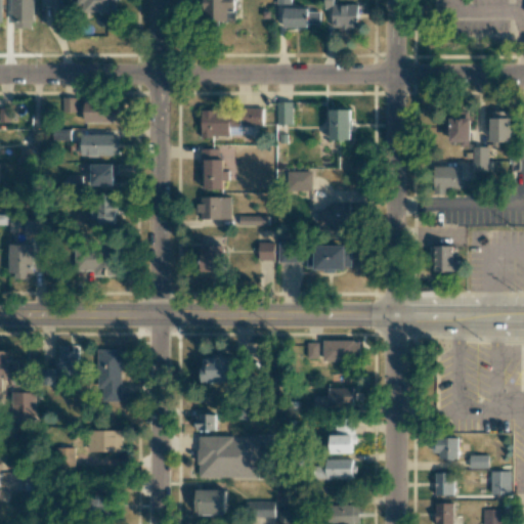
[(33,0),(10,0),(11,29),(34,28),(33,0)]
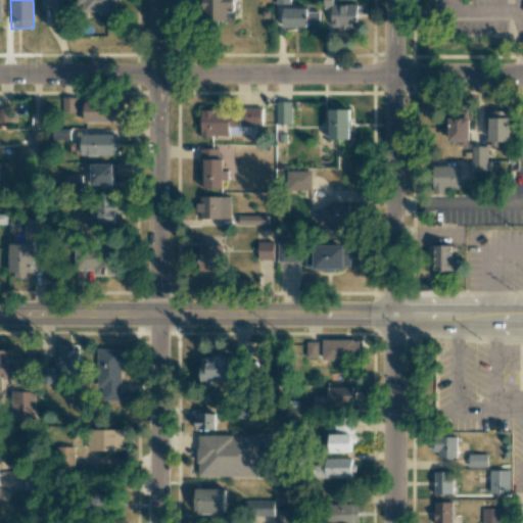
[(83,11),(115,12),(115,0),(78,0),(79,4),(83,4),(83,11)]
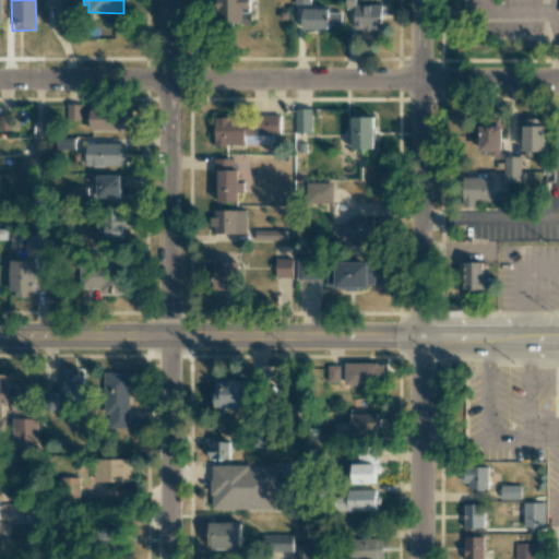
[(250,0),(222,0),(222,24),(244,24),(244,9),(251,9),(250,0)]
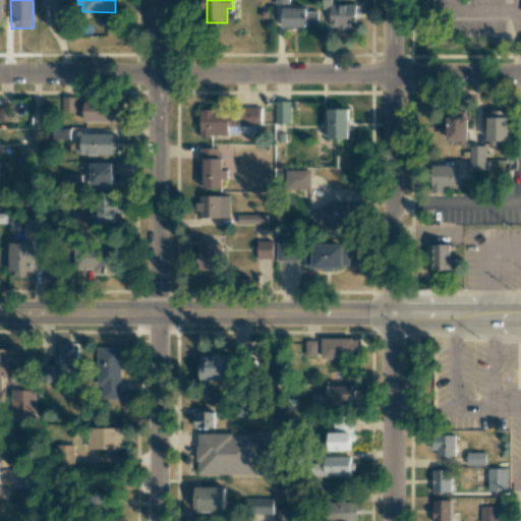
[(356,4),(331,4),(331,0),(322,0),(322,8),(331,8),(330,27),(355,29),(356,4)]
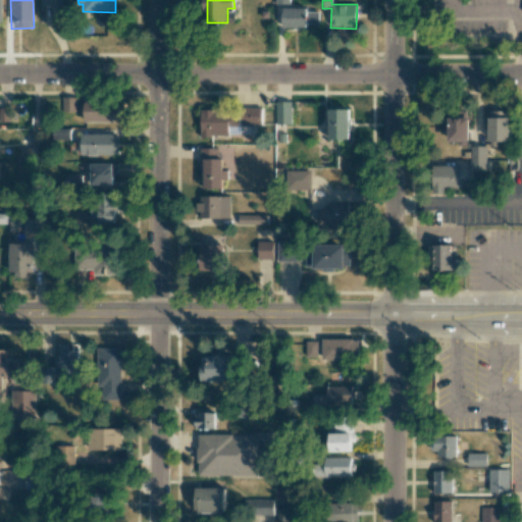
[(318,10),(282,9),(282,27),(308,28),(308,23),(318,23),(318,10)]
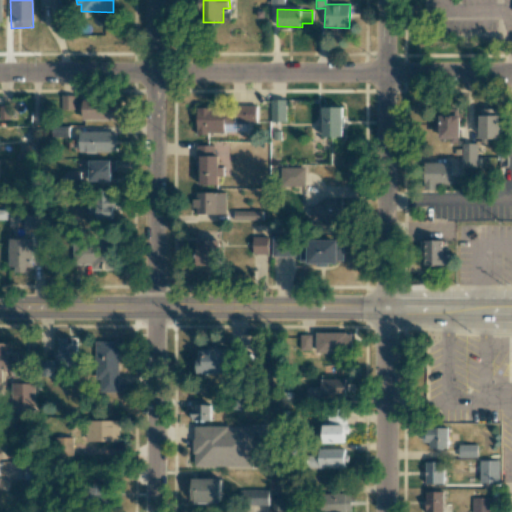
[(82,119),(116,119),(116,100),(83,100),(82,119)]
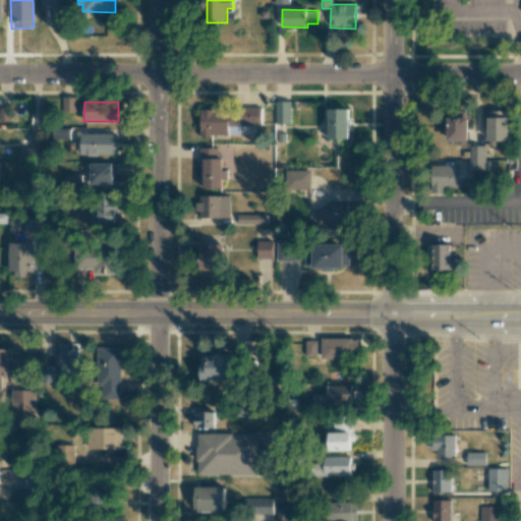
[(276,123),(290,123),(291,102),(276,102),(276,123)]
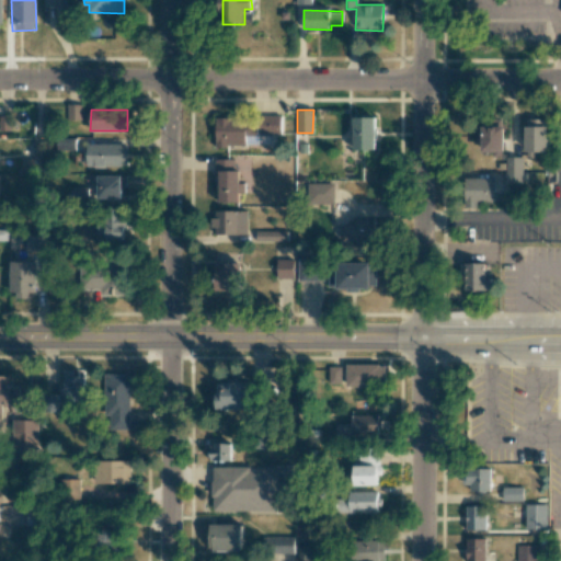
[(215,118),(215,146),(258,146),(258,134),(282,135),(282,116),(259,115),(259,119),(215,118)]
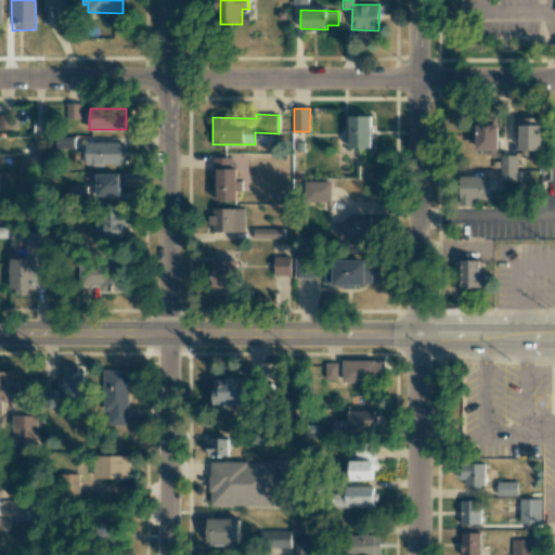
[(0,130),(9,129),(9,115),(0,115),(0,130)]
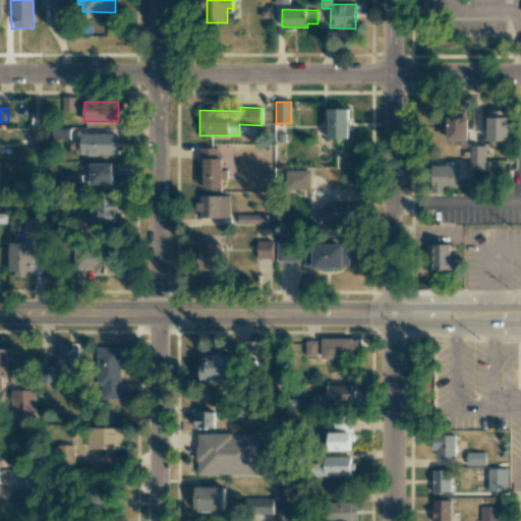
[(328,109),(328,139),(348,138),(348,109),(328,109)]
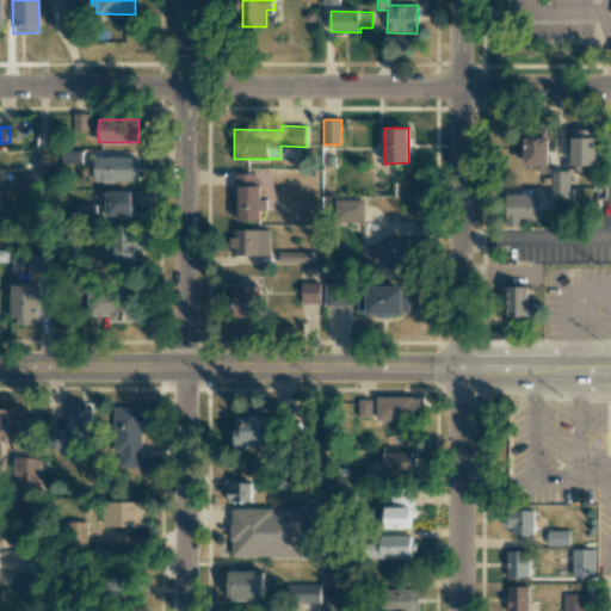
[(573,167),(596,167),(596,130),(572,130),(573,167)]
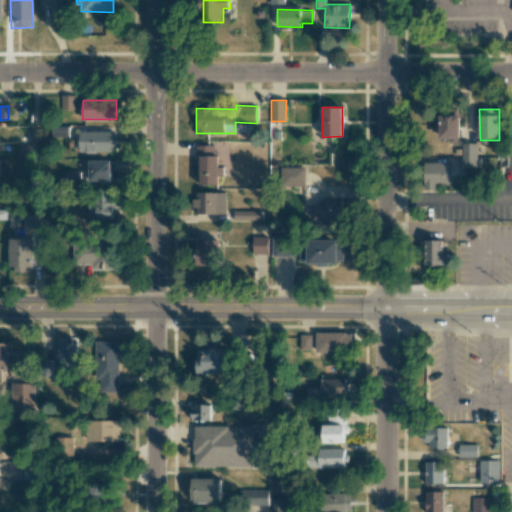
[(459,139),(459,111),(438,111),(439,139),(459,139)]
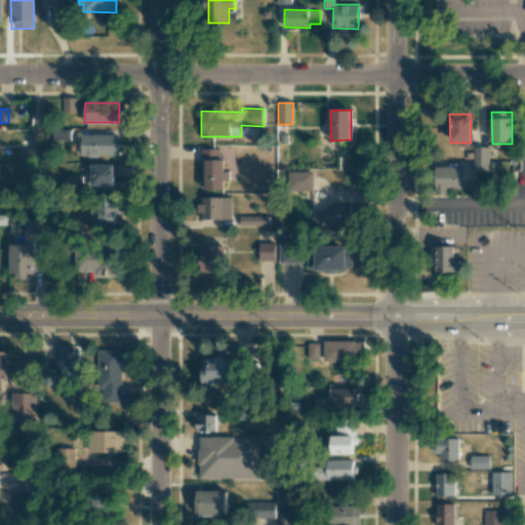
[(53,140),(71,140),(71,130),(53,129),(53,140)]
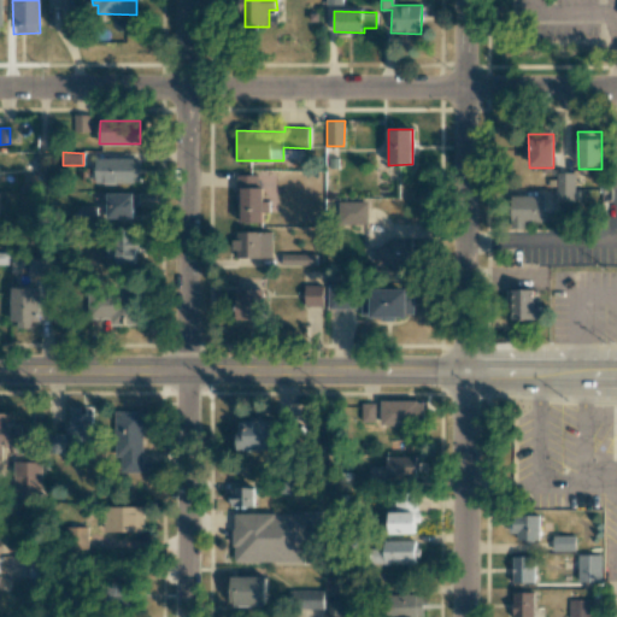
[(141,158),(94,158),(94,183),(140,183),(141,158)]
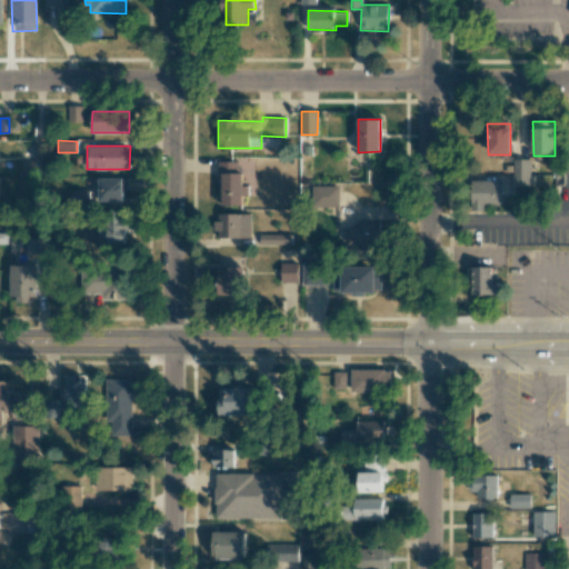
[(512,186),(529,186),(529,159),(513,159),(512,186)]
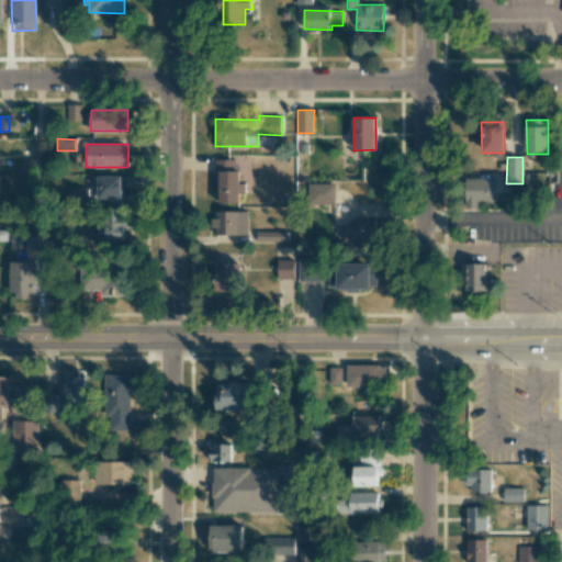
[(216,203),(238,203),(238,160),(217,159),(216,203)]
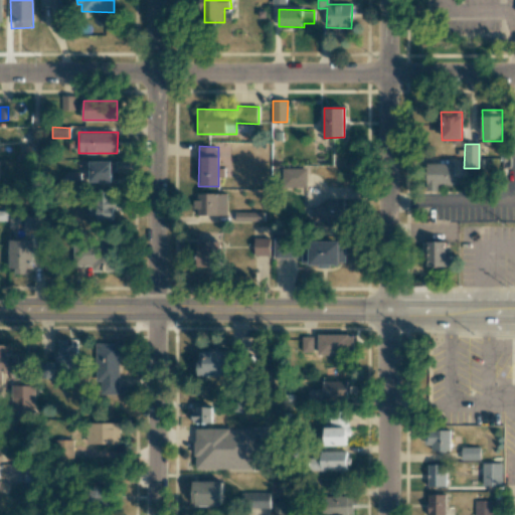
[(112,182),(112,170),(117,170),(116,161),(90,162),(90,182),(112,182)]
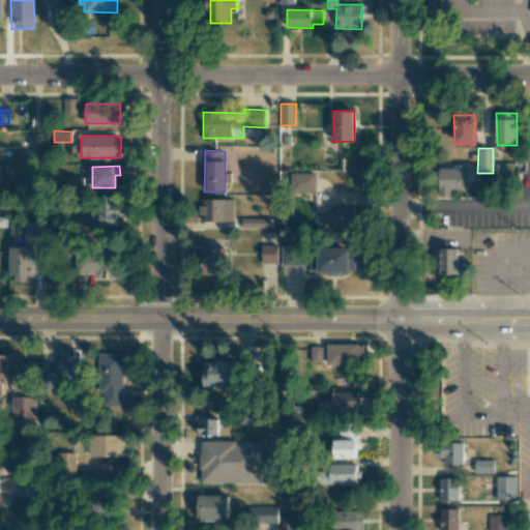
[(468,189),(468,168),(439,169),(440,190),(468,189)]
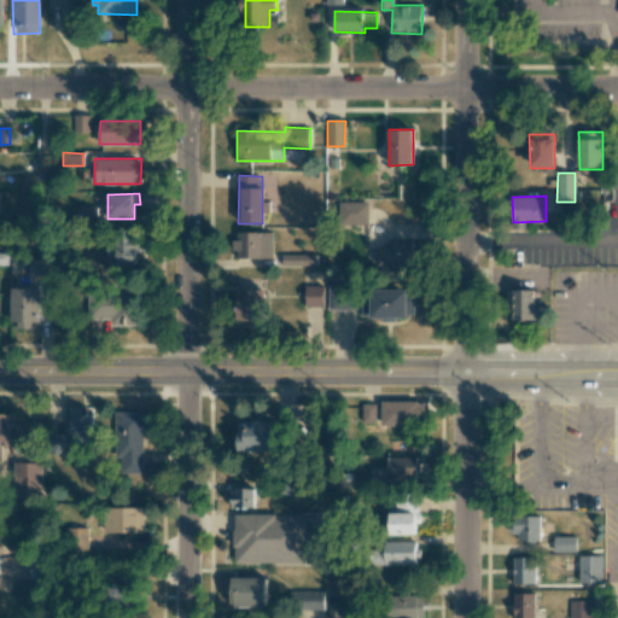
[(342,223),(360,225),(360,202),(342,202),(342,223)]
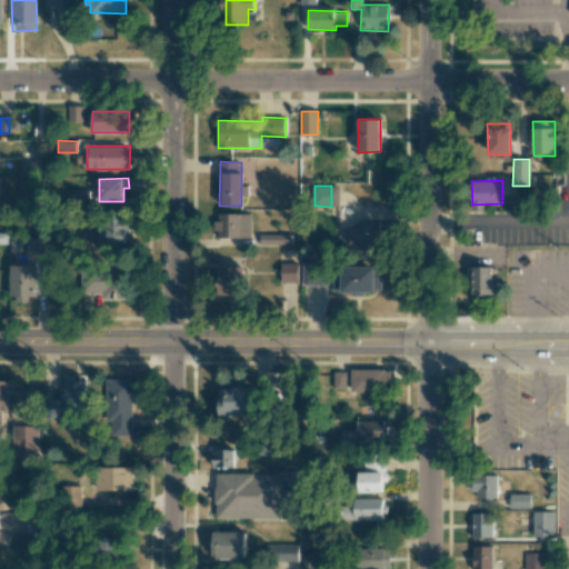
[(251,215),(215,213),(215,238),(251,238),(251,215)]
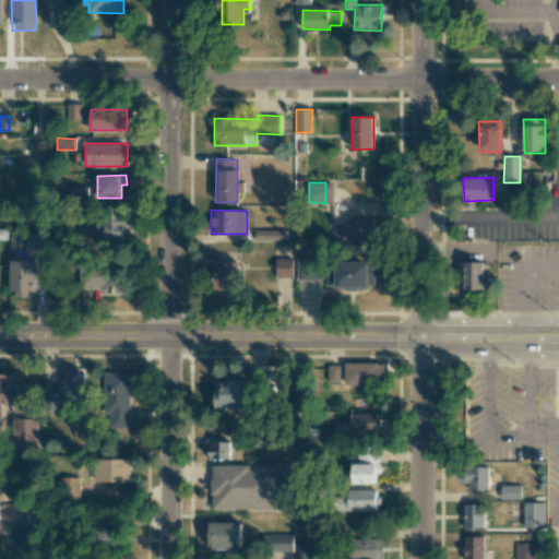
[(123,238),(123,211),(98,212),(99,238),(123,238)]
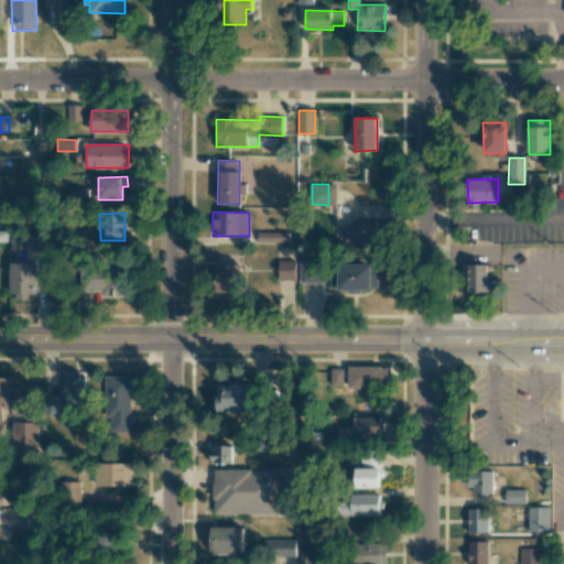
[(348,242),(377,242),(377,218),(356,218),(356,226),(349,226),(348,242)]
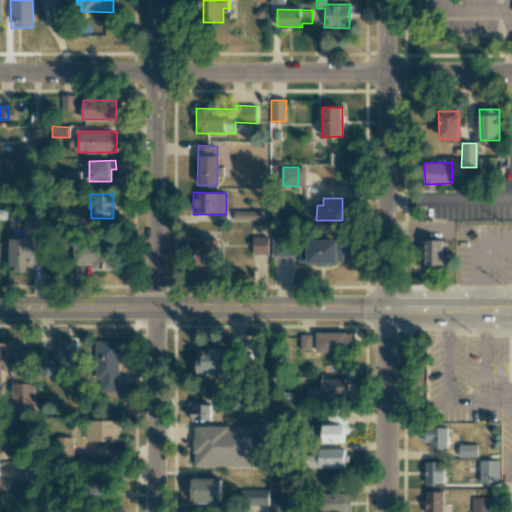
[(233,220),(262,221),(262,211),(234,211),(233,220)]
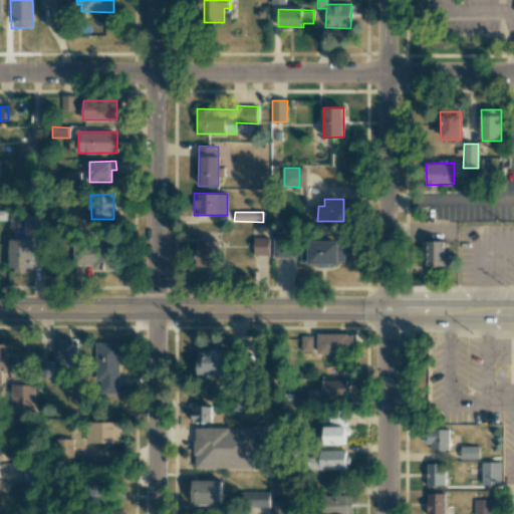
[(38,229),(38,215),(22,216),(23,230),(38,229)]
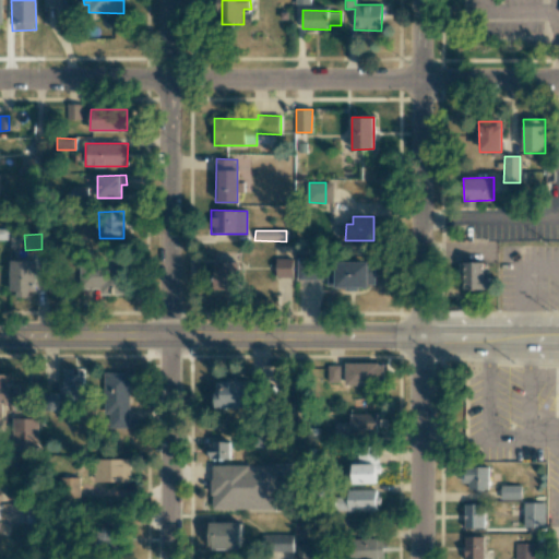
[(296,281),(321,280),(321,258),(296,259),(296,281)]
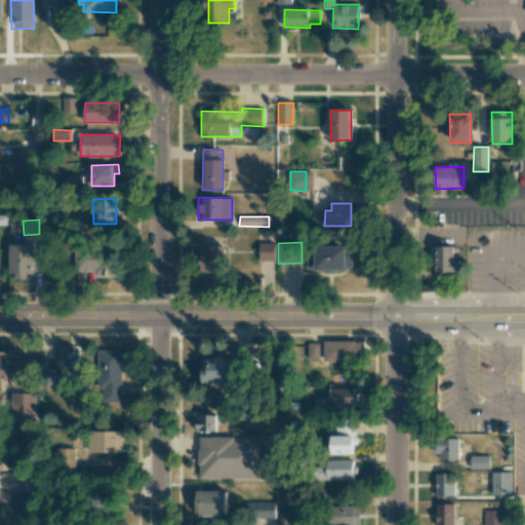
[(274,243),(261,243),(261,257),(273,257),(274,243)]
